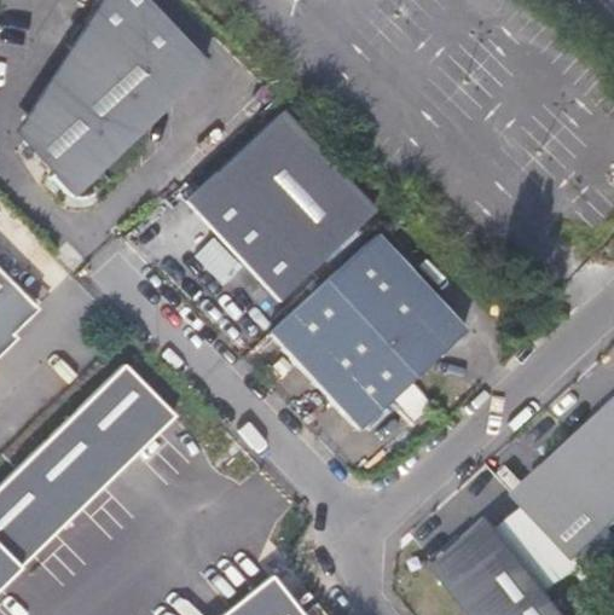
[(209,63),(149,0),(97,0),(23,108),(22,132),(25,152),(73,196),(87,192),(209,63)]
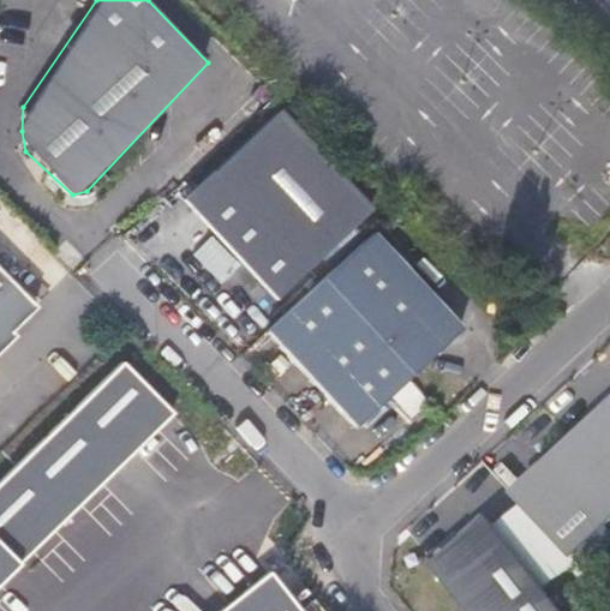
[(377,204),(283,102),(183,193),(277,295),(377,204)]
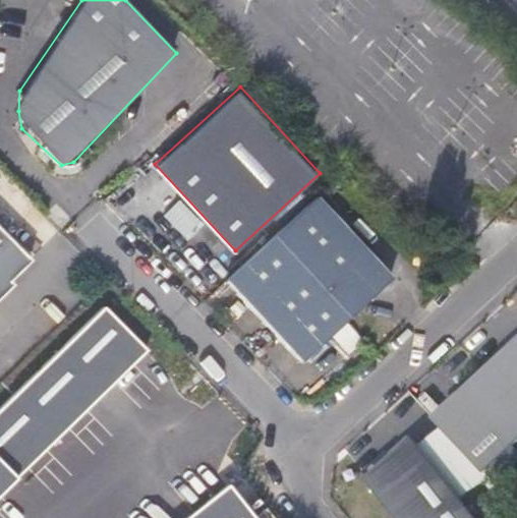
[(395,276),(320,194),(274,237),(353,314),(395,276)]
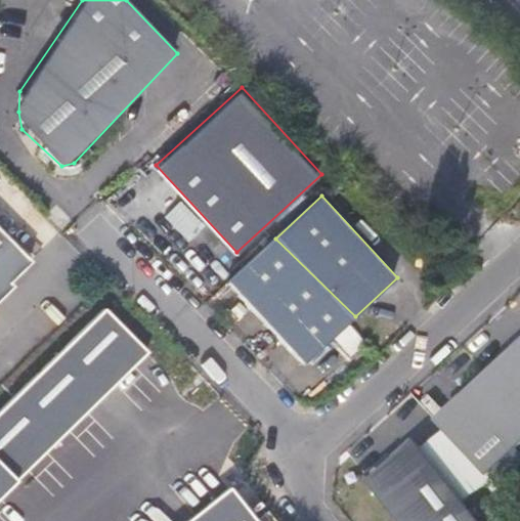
[(201,218),(191,227),(222,256),(231,247),(201,218)]
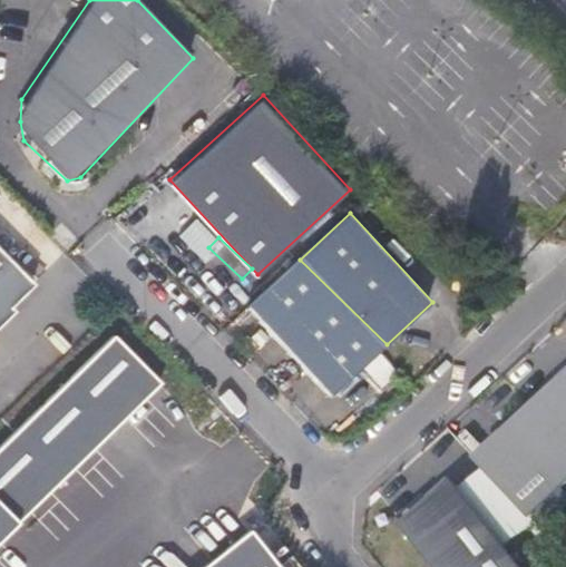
[(0,324),(16,310),(11,305),(35,283),(0,246),(0,324)]
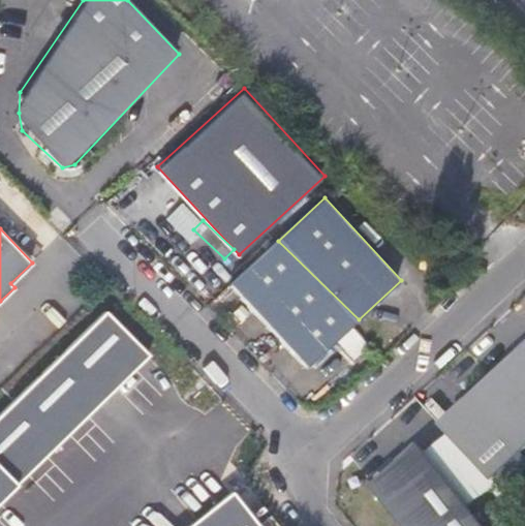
[(359,319),(278,241),(232,283),(309,365),(359,319)]
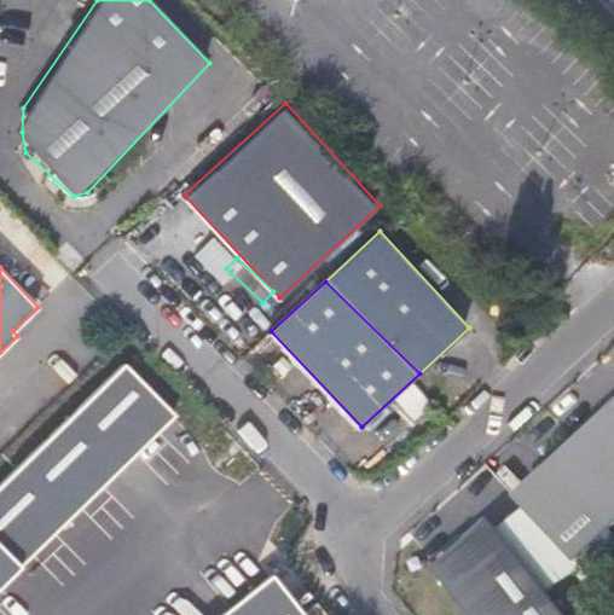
[(0,485),(0,546),(19,568),(177,415),(125,363),(0,485)]
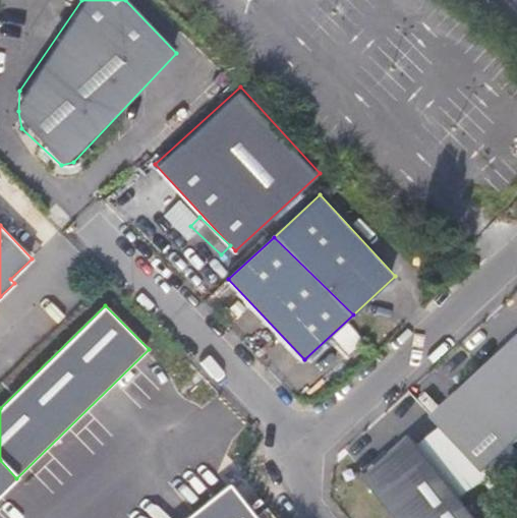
[(516,345),(442,417),(447,423),(492,474),(516,451),(516,345)]
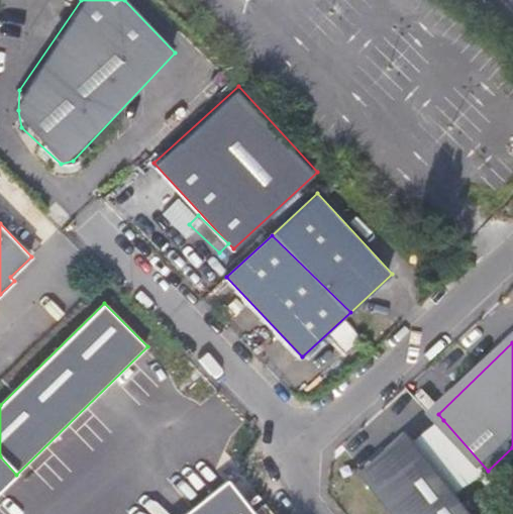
[(488,471),(443,420),(424,438),(463,489),(488,471)]
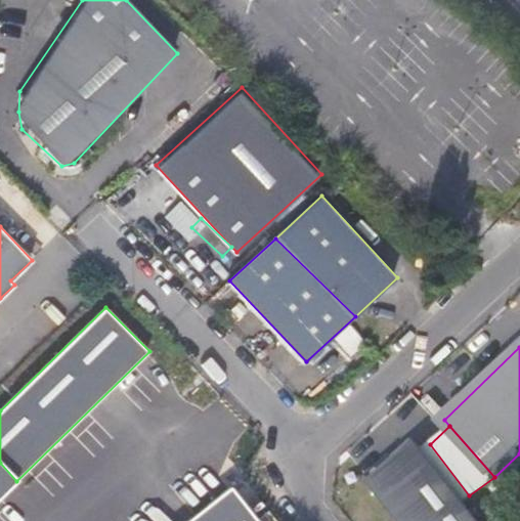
[(488,520),(469,495),(430,444),(420,431),(372,468),(412,520),(488,520)]
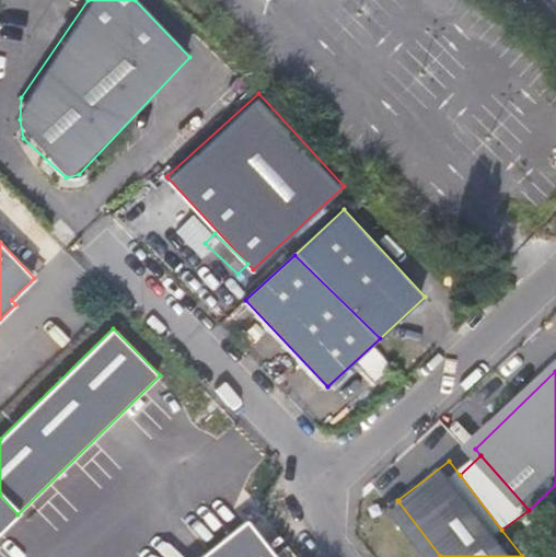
[(0,495),(0,531),(18,514),(0,495)]
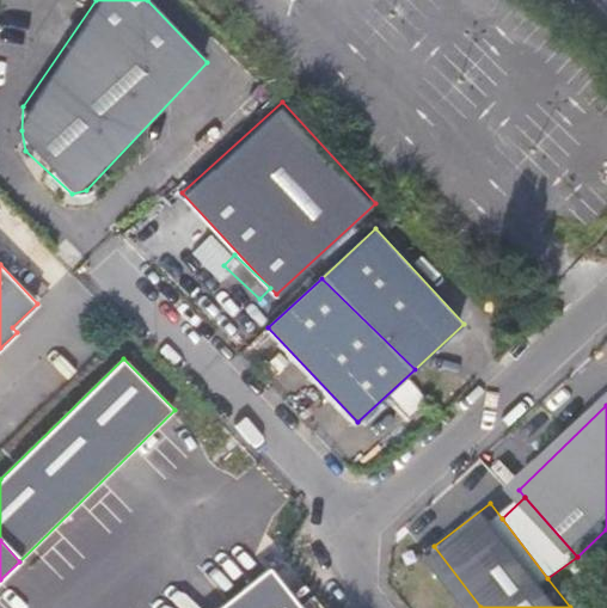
[(298,607),(268,569),(216,607),(298,607)]
